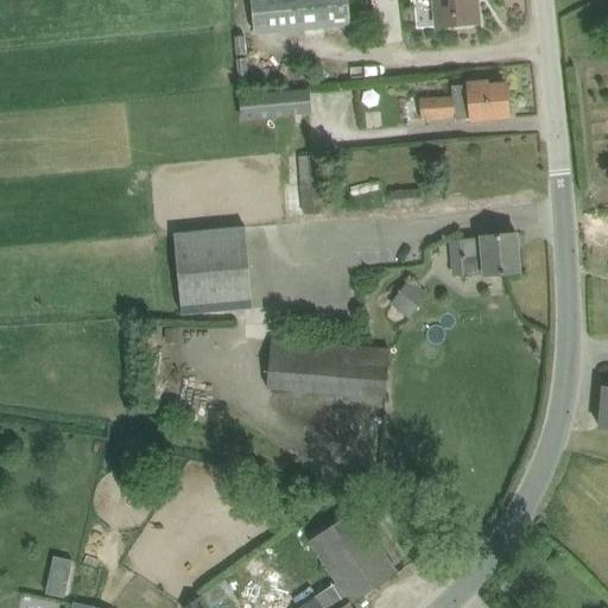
[(251,0),(254,36),(349,27),(349,25),(372,23),(371,12),(348,14),(347,0),(251,0)]
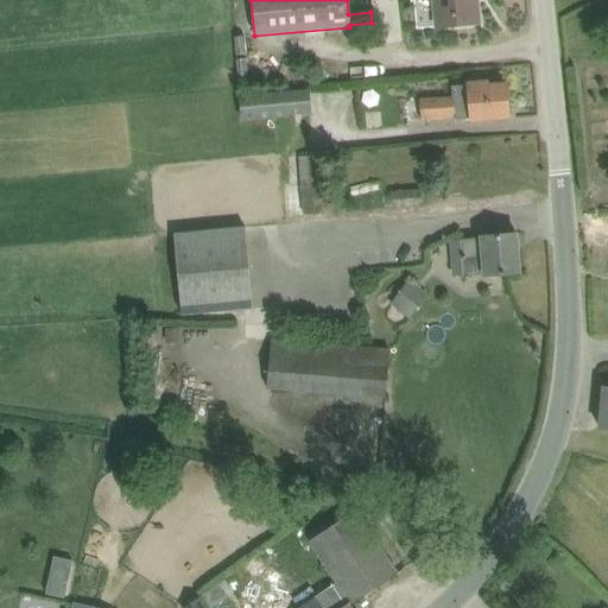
[(432,0),(435,30),(480,24),(476,0),(432,0)]
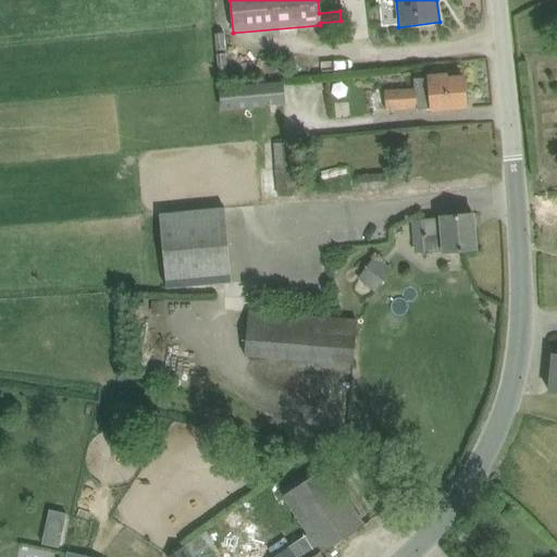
[(217,51),(226,50),(225,33),(215,34),(217,51)]
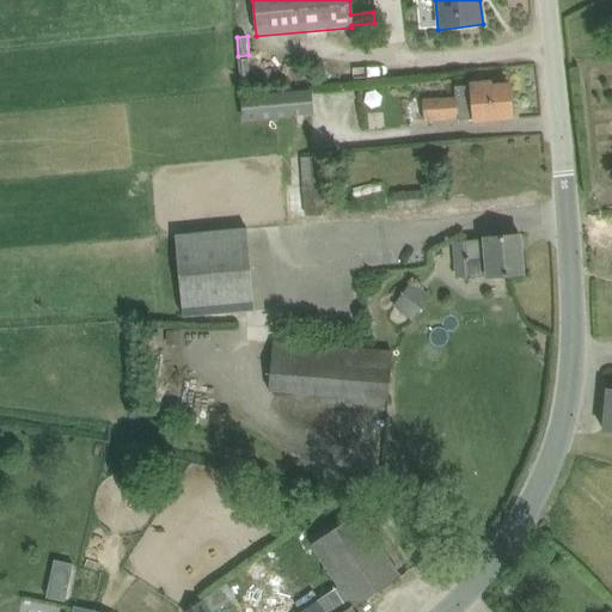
[(238,60),(240,89),(251,89),(249,59),(238,60)]
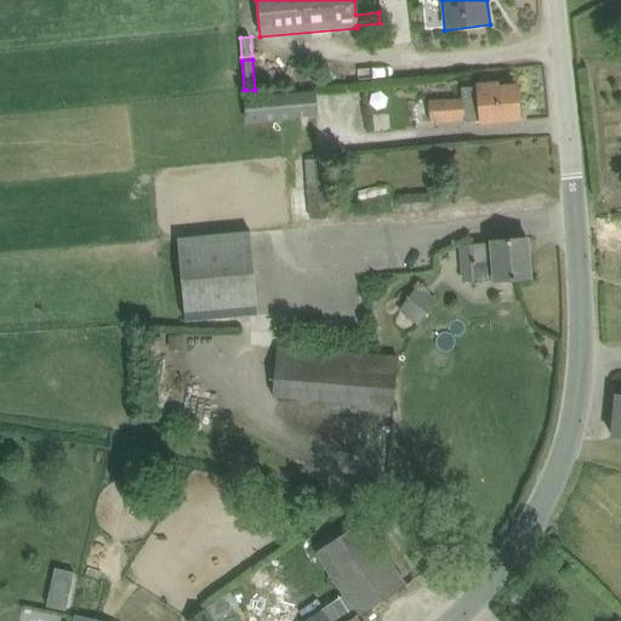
[(520,121),(520,120),(518,86),(517,84),(499,85),(499,83),(477,84),(477,87),(461,89),(462,100),(428,102),(431,125),(479,121),(480,125),(494,124),(520,121)]
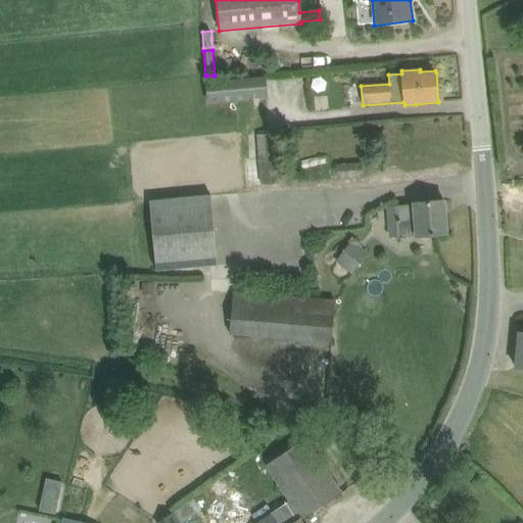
[(267,98),(266,77),(205,82),(207,103),(267,98)]
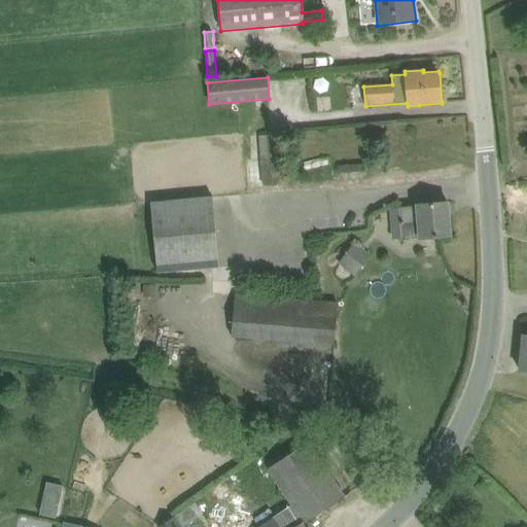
[(281,175),(278,134),(258,135),(262,177),(281,175)]
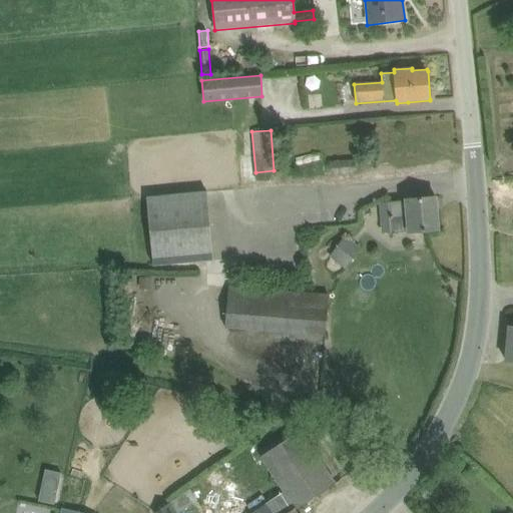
[(153,266),(214,261),(207,190),(147,196),(153,266)]
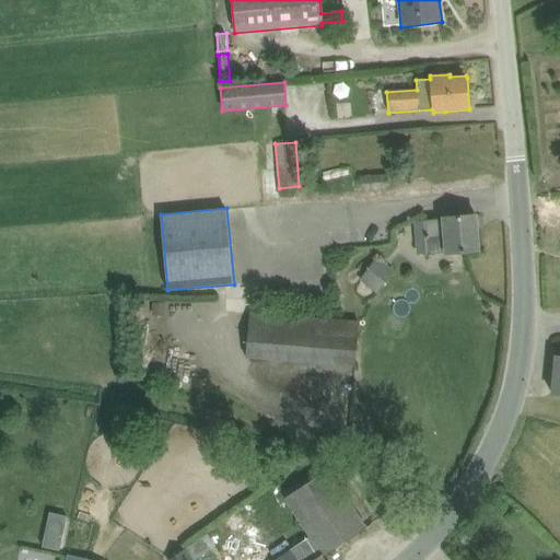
[(428,256),(479,251),(477,216),(423,221),(428,254),(428,256)]
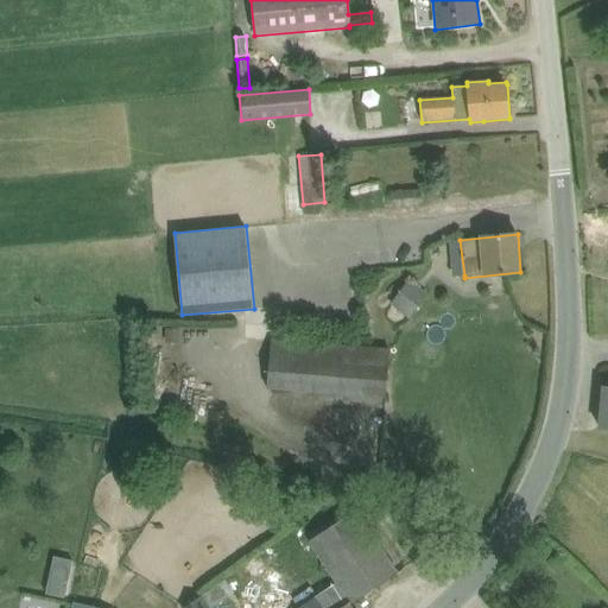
[(411,320),(424,302),(404,287),(392,304),(411,320)]
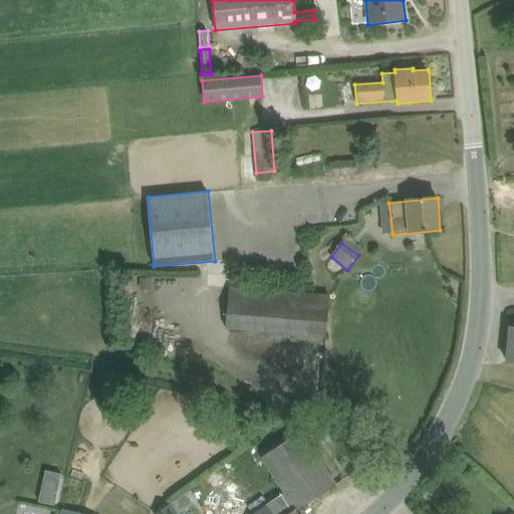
[(154,277),(141,278),(141,290),(154,290),(154,277)]
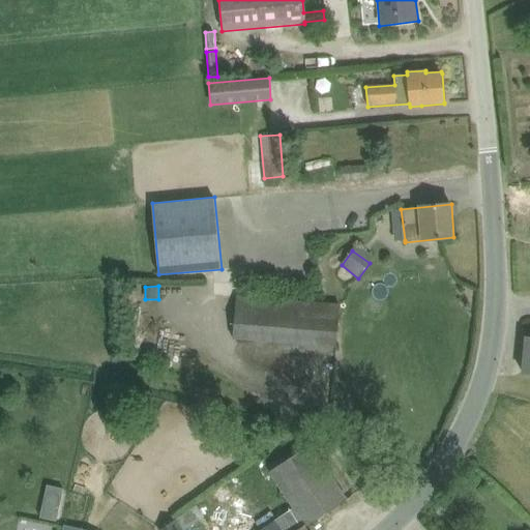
[(343,305),(239,297),(237,339),(339,347),(343,305)]
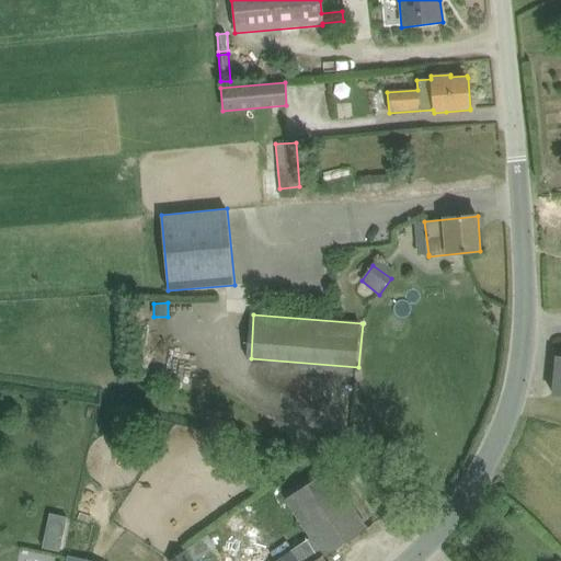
[(286,499),(311,538),(292,551),(298,560),(325,560),(324,558),(368,529),(330,470),(286,499)]
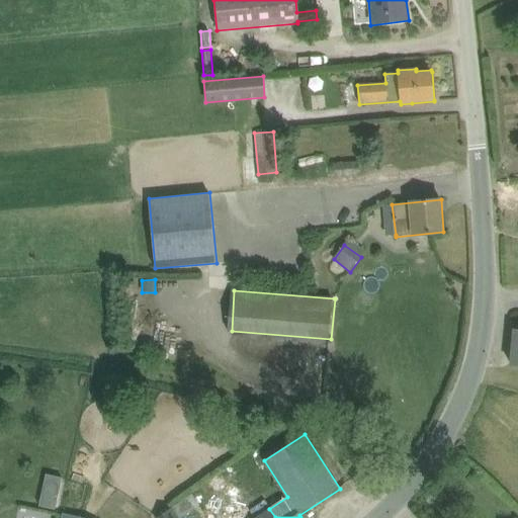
[(58,499),(41,496),(39,506),(56,510),(58,499)]
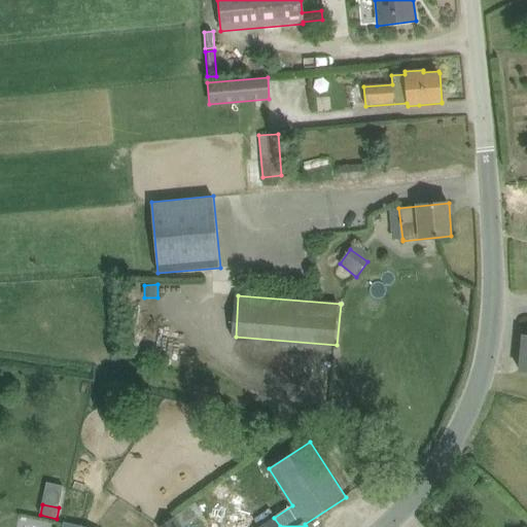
[(182,526),(176,517),(159,526),(182,526)]
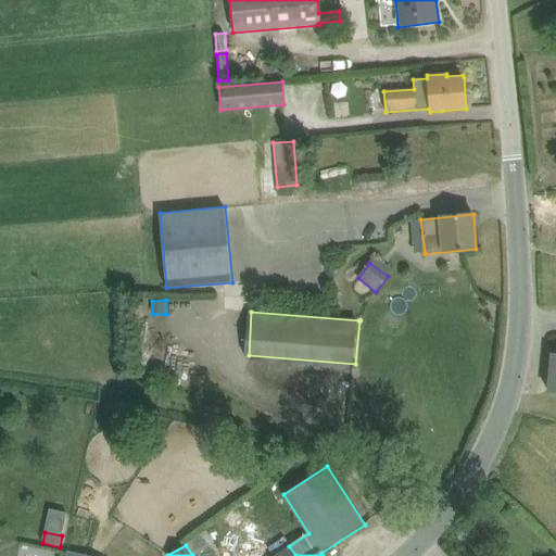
[(295,555),(289,546),(274,555),(295,555)]
